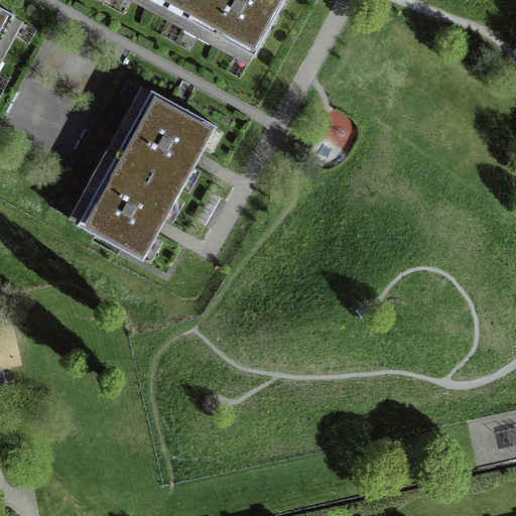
[(149,0),(186,20),(198,0),(149,0)]
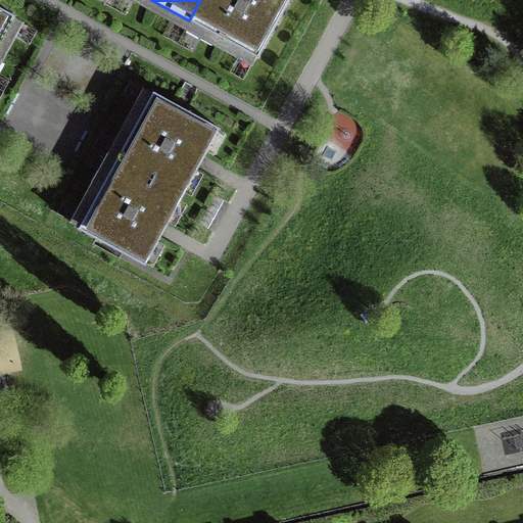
[(200,0),(189,20),(257,58),(289,0),(200,0)]
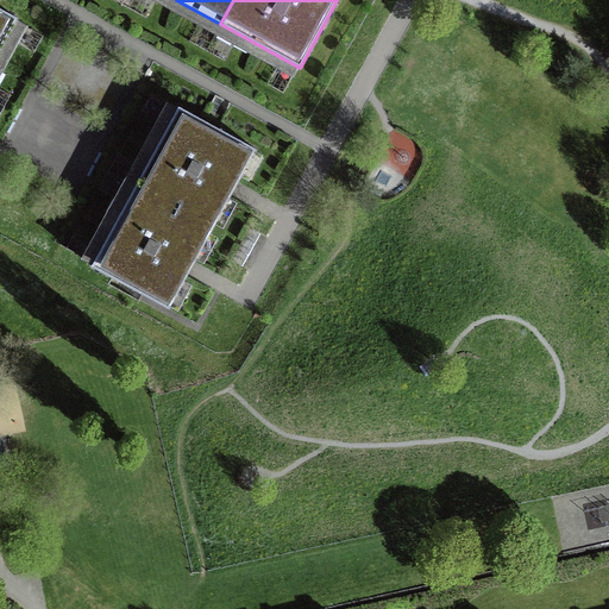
[(0,50),(18,19),(0,8),(0,50)]
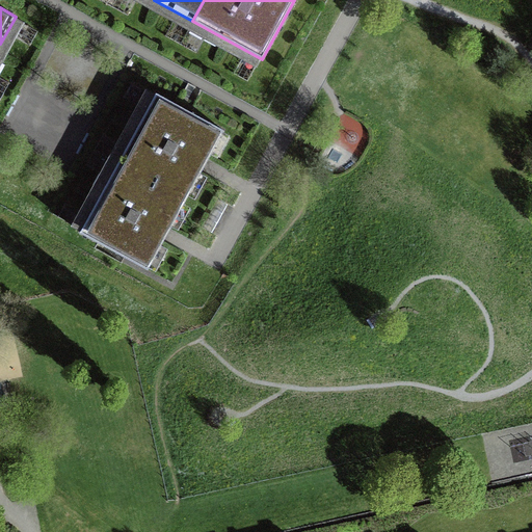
[(117,163),(186,200),(205,165),(223,130),(156,94),(117,163)]
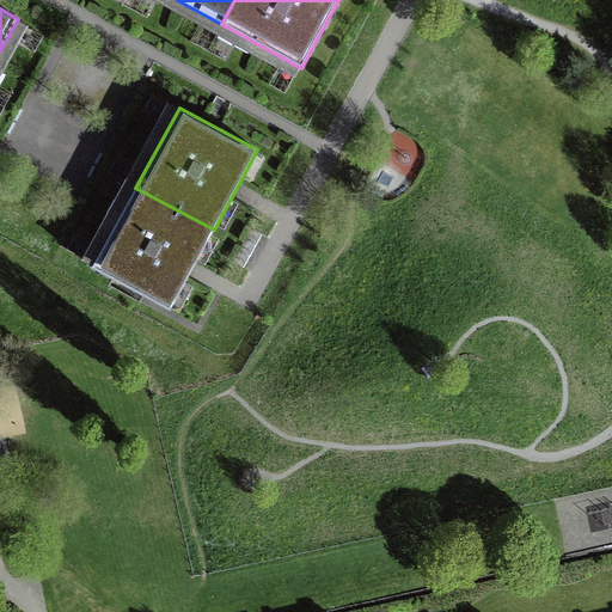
[(214,230),(135,188),(92,268),(170,310),(191,269),(214,230)]
